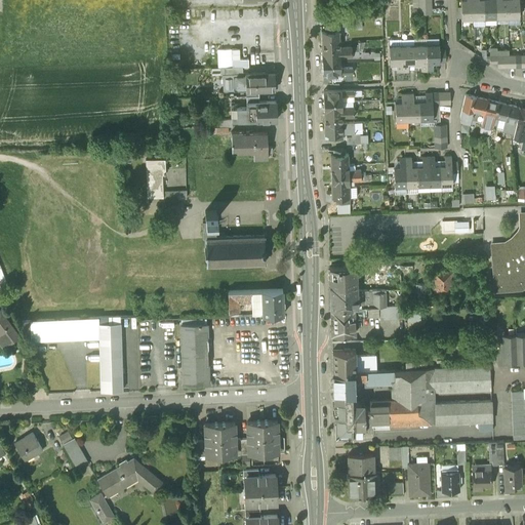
[(472,0),(460,0),(461,19),(473,19),(472,0)]
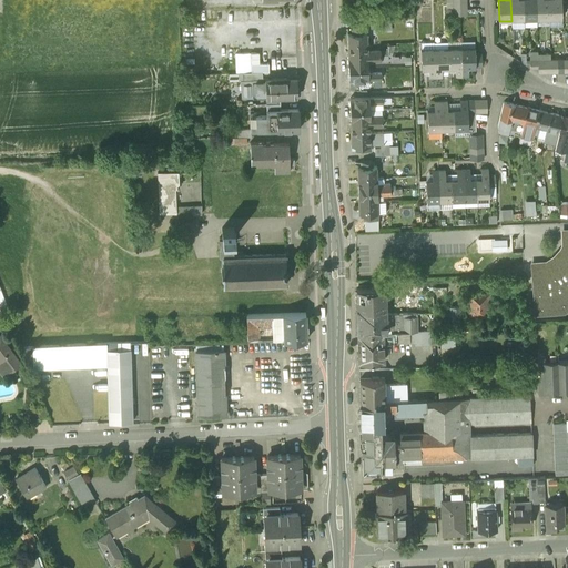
[(510,0),(511,21),(525,20),(524,0),(510,0)]
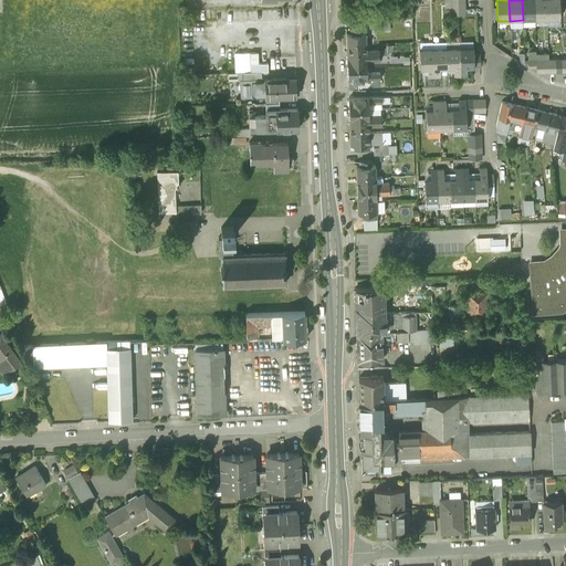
[(522,0),(523,20),(535,20),(534,0),(522,0)]
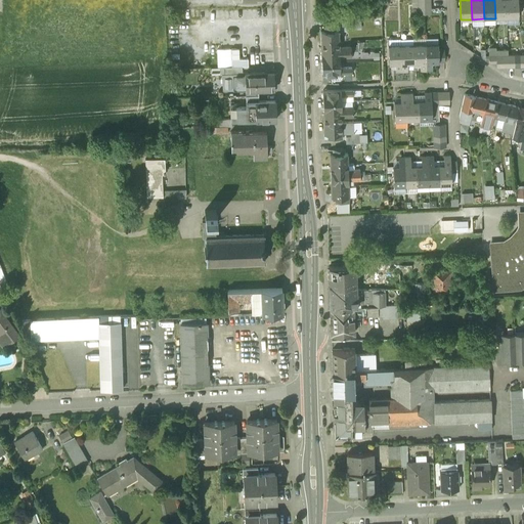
[(494,0),(495,18),(507,18),(506,0),(494,0)]
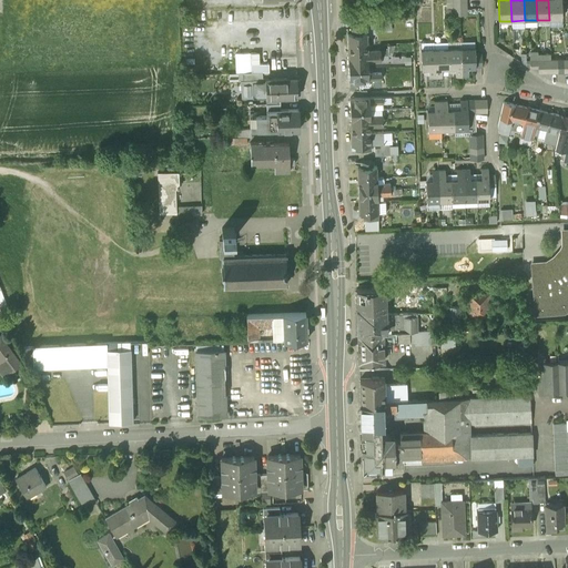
[(548,0),(549,20),(561,19),(560,0),(548,0)]
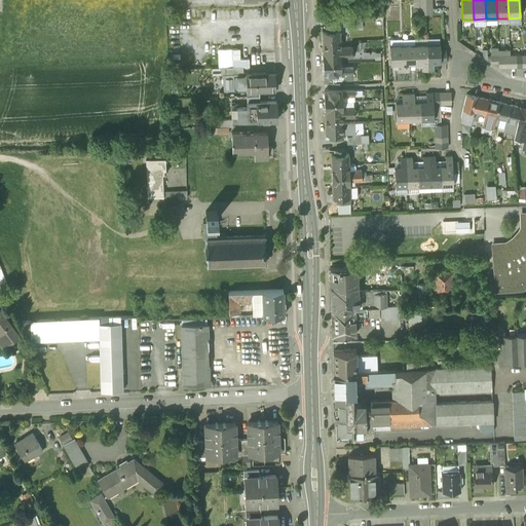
[(355,21),(342,21),(342,27),(348,27),(355,29),(355,21)]
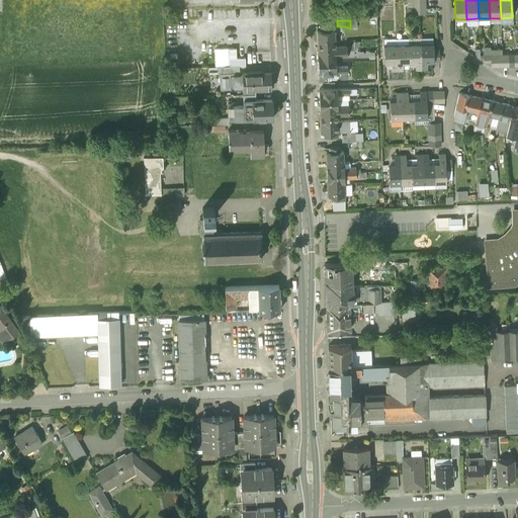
[(321,31),(317,31),(318,42),(334,41),(334,30),(331,31),(321,31)]
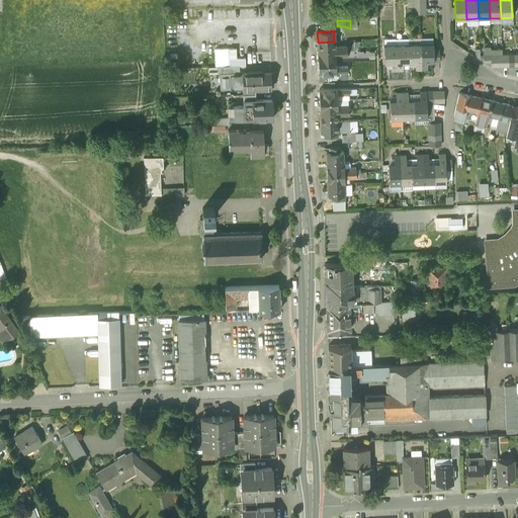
[(334,41),(318,42),(318,53),(335,52),(335,47),(334,41)]
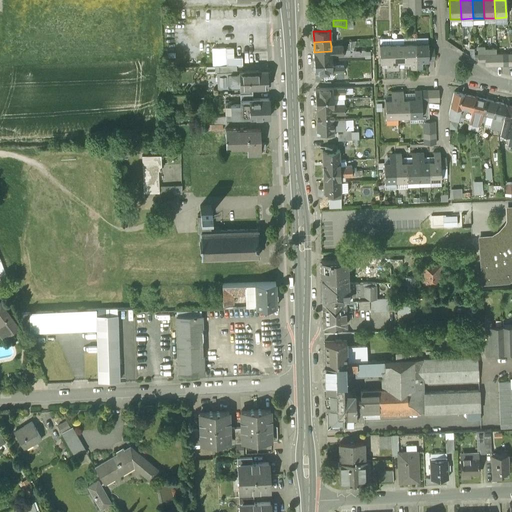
[(428,43),(415,44),(416,70),(422,69),(422,61),(428,61),(428,49),(428,43)]
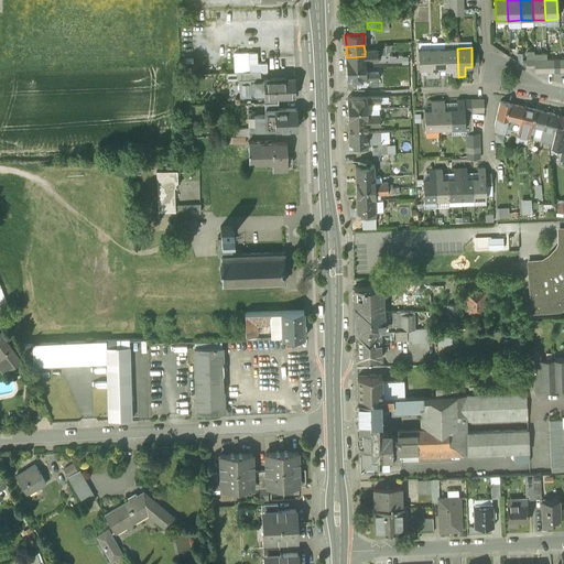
[(418,50),(419,69),(425,69),(425,78),(432,77),(431,49),(418,50)]
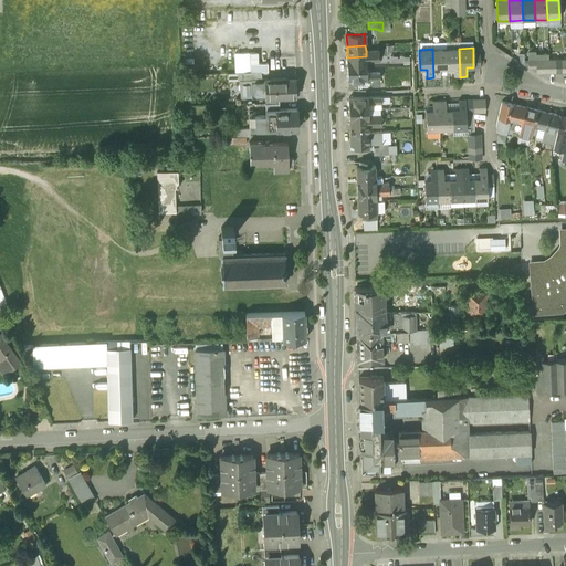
[(446,49),(432,49),(433,77),(440,77),(440,69),(447,69),(446,49)]
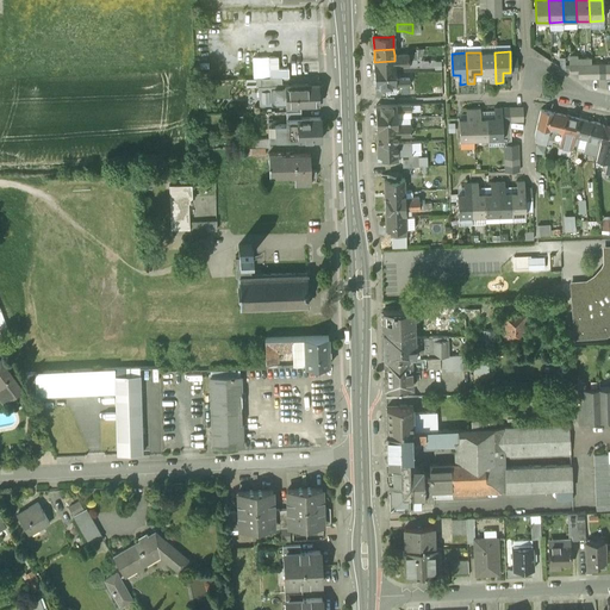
[(495,53),(480,53),(481,74),(489,74),(489,83),(496,83),(495,53)]
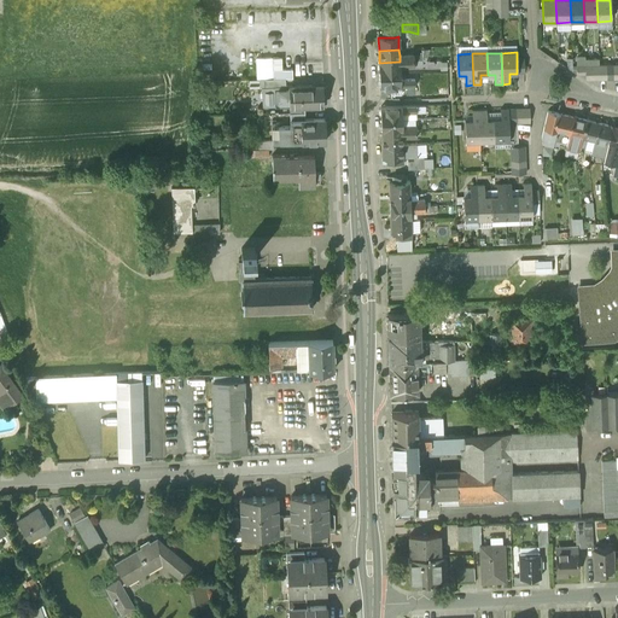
[(281,58),(273,59),(274,79),(292,77),(292,70),(283,70),(281,58)]
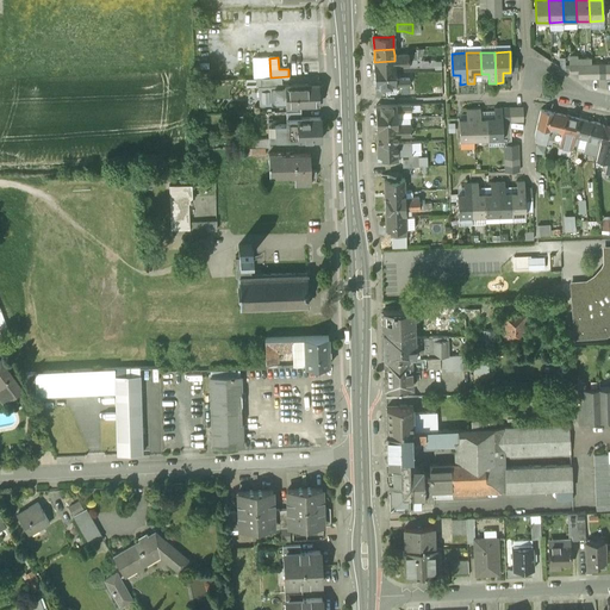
[(394,61),(374,62),(374,74),(394,74),(394,68),(394,61)]
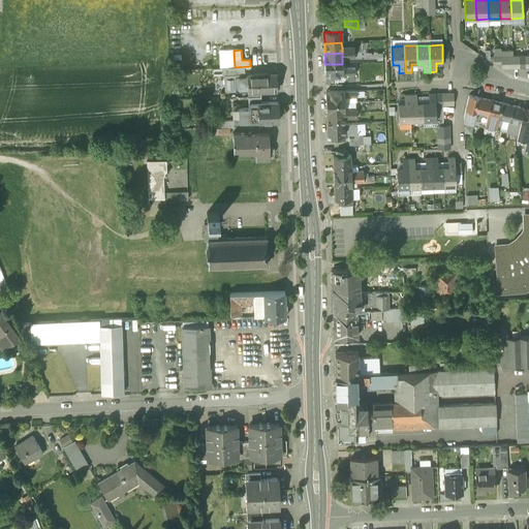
[(342,64),(324,64),(325,75),(343,74),(342,69),(342,64)]
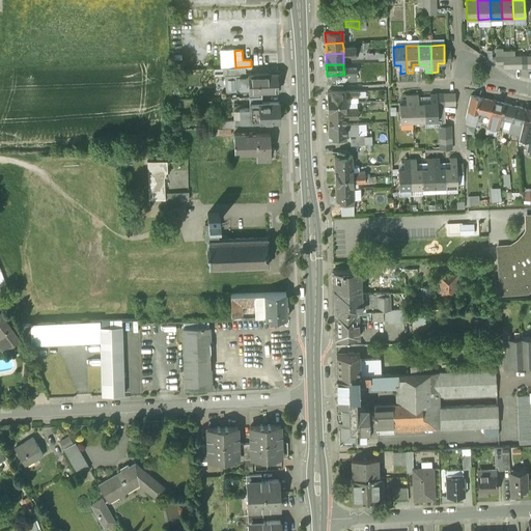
[(268,73),(248,74),(248,77),(249,91),(261,91),(277,91),(277,90),(278,90),(277,73),(269,73),(268,73)]
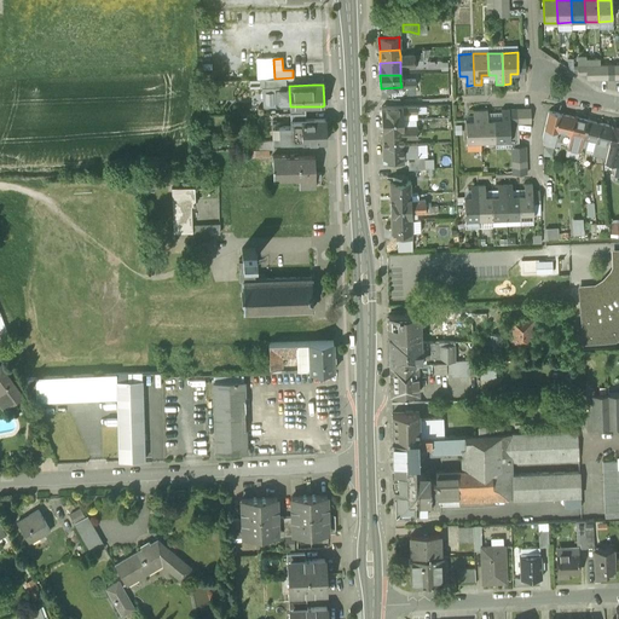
[(289,90),(275,90),(276,108),(290,106),(289,90)]
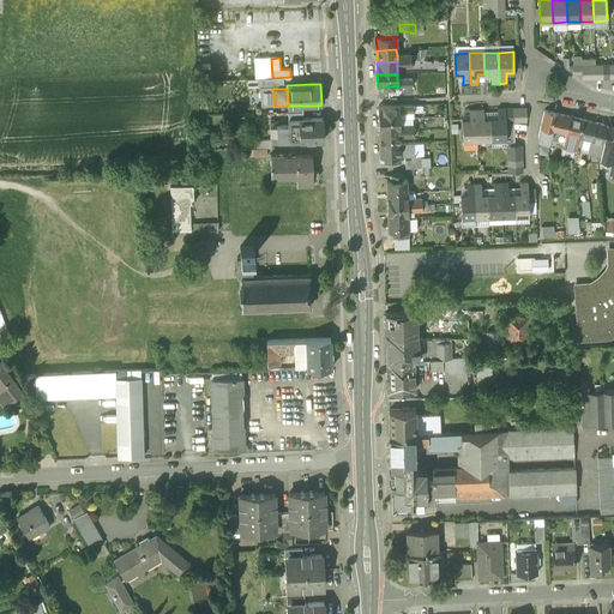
[(398,107),(378,107),(379,120),(398,119),(398,113),(398,107)]
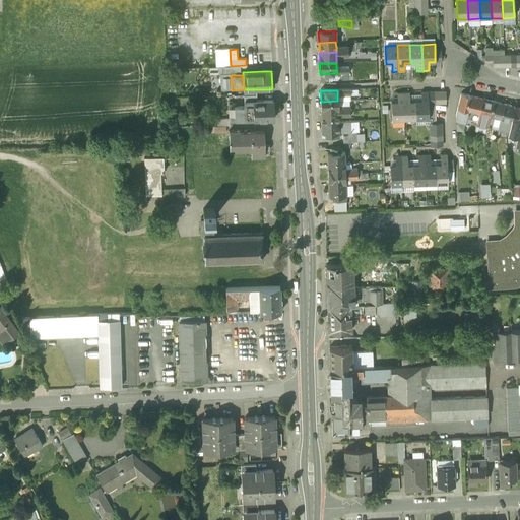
[(428,92),(420,92),(421,101),(415,101),(416,119),(429,119),(428,105),(428,92)]
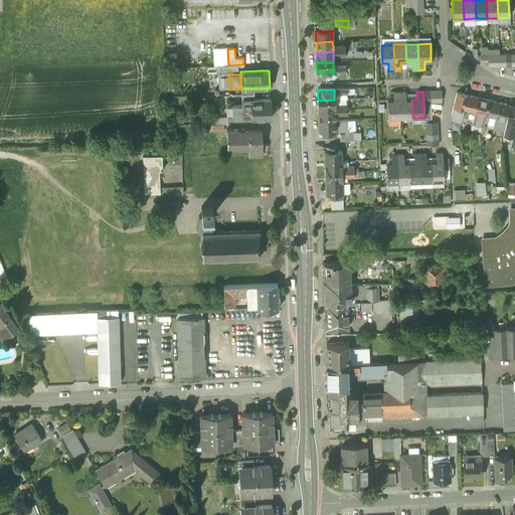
[(399,93),(393,93),(393,101),(387,101),(387,119),(400,119),(399,93)]
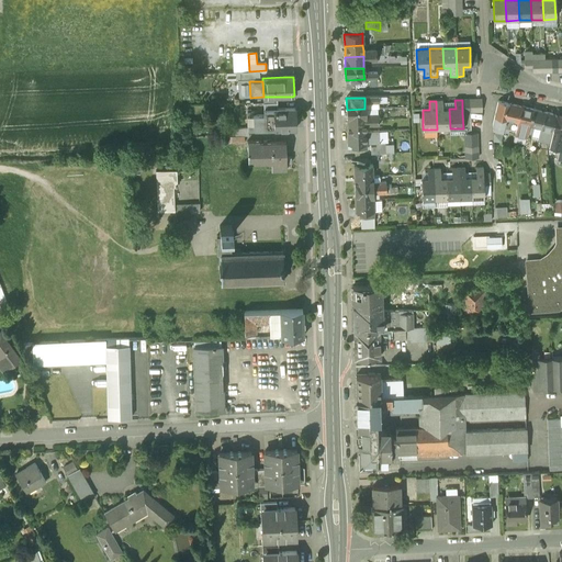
[(449,109),(442,110),(442,101),(436,101),(437,130),(450,128),(449,109)]
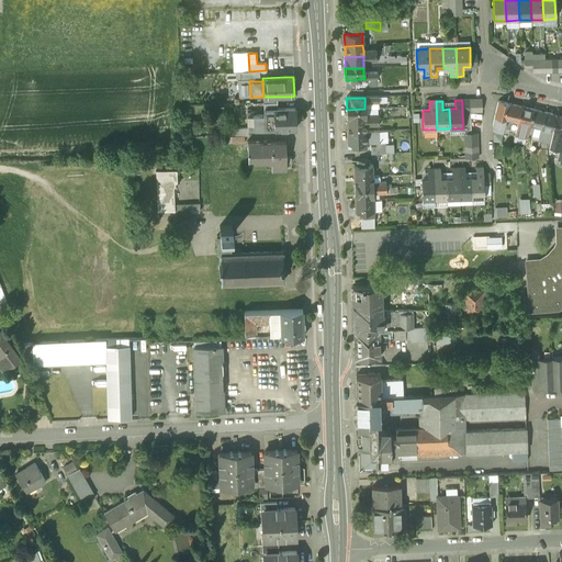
[(510,104),(498,102),(494,117),(502,120),(506,121),(510,104)]
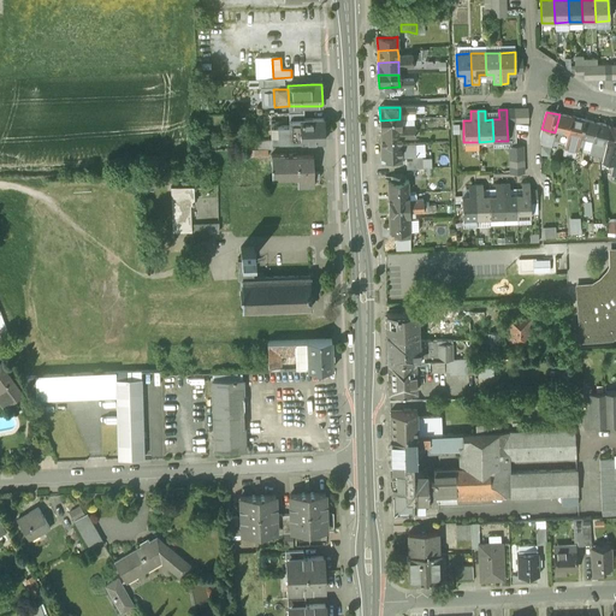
[(572,118),(560,114),(555,132),(561,134),(568,135),(572,118)]
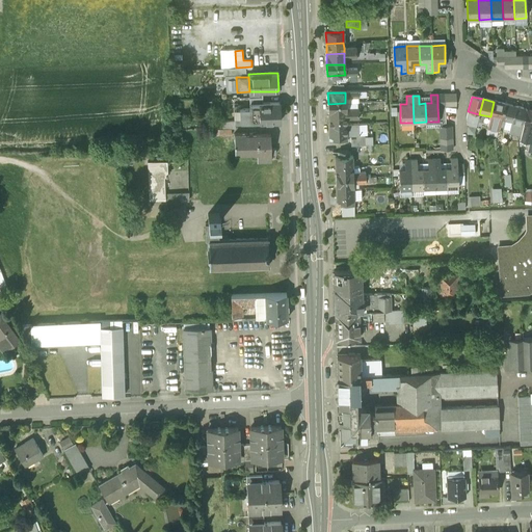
[(504,104),(494,102),(490,116),(500,120),(501,120),(504,104)]
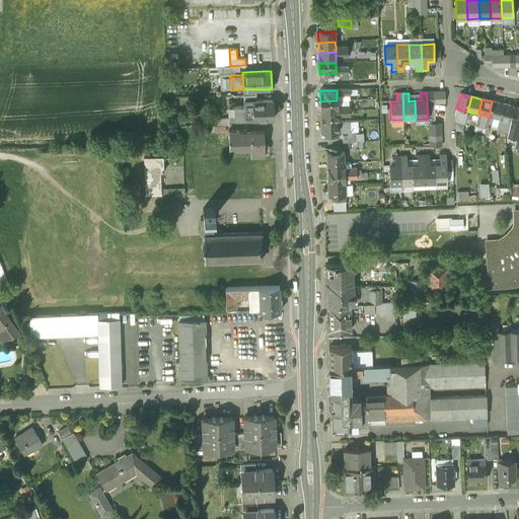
[(256,100),(243,101),(244,106),(244,120),(273,119),(273,100),(256,100)]
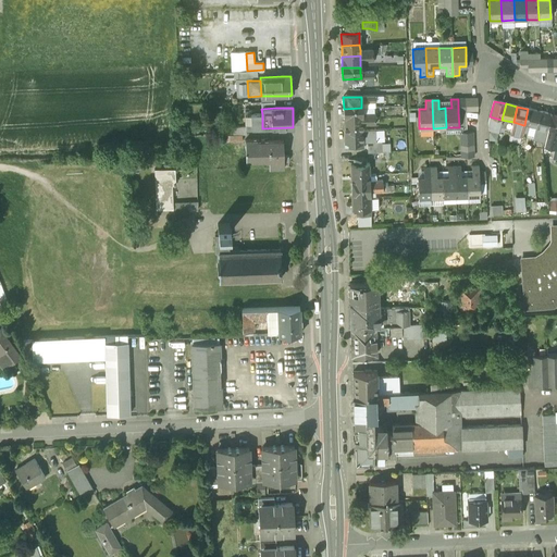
[(361,108),(344,109),(344,120),(362,120),(362,114),(362,111),(361,108)]
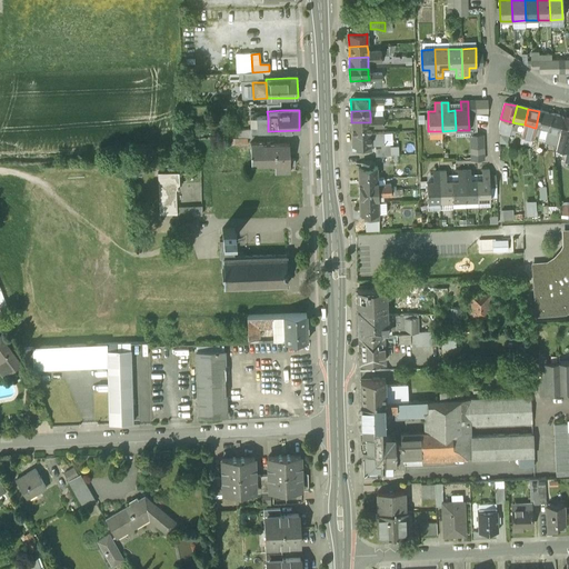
[(551,115),(539,111),(536,128),(541,129),(547,130),(551,115)]
